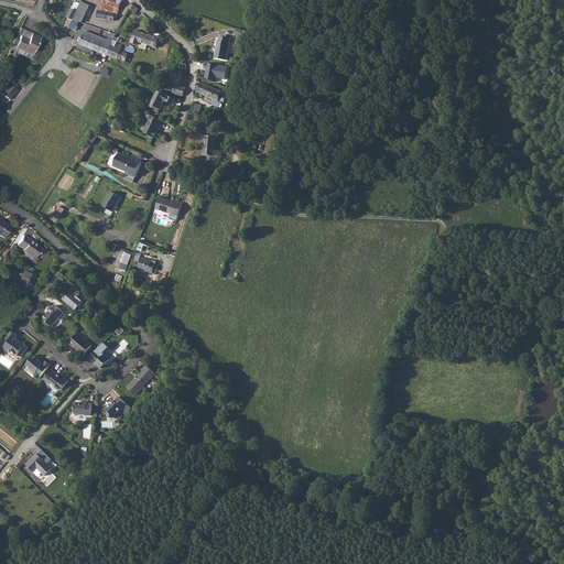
[(95,0),(105,4),(102,10),(115,13),(119,13),(122,4),(123,0),(95,0)]
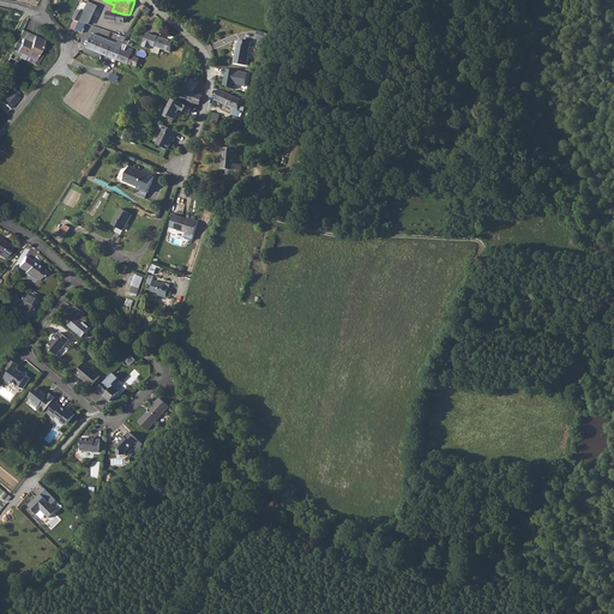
[(88,1),(78,22),(85,24),(88,25),(97,6),(88,1)]
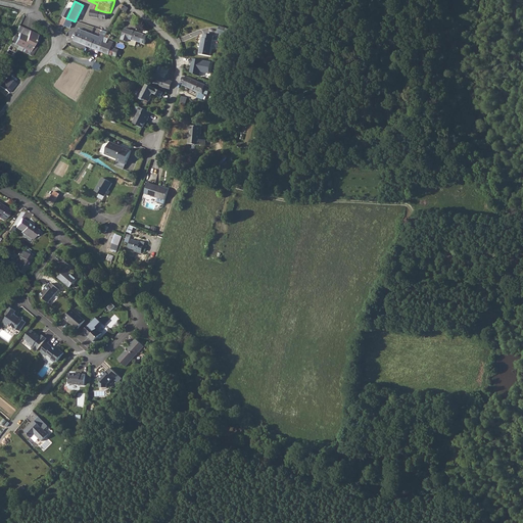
[(109,17),(110,16),(110,13),(92,9),(91,17),(106,20),(106,19),(109,19),(109,17)]
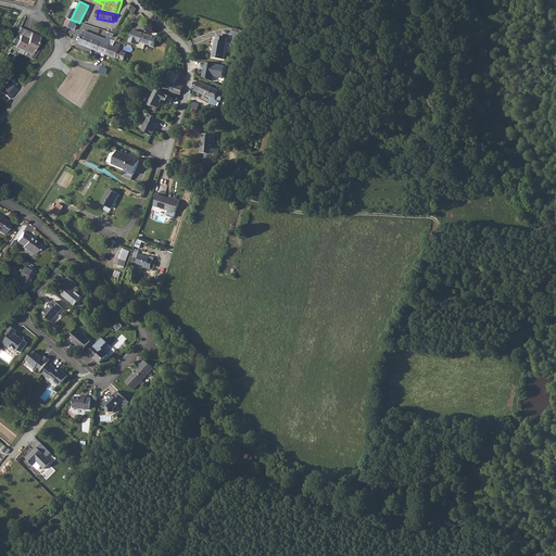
[(77,22),(71,20),(67,26),(74,29),(77,22)]
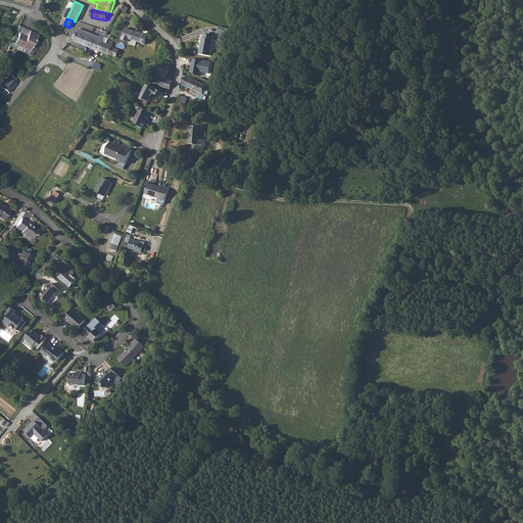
[(231,37),(233,31),(220,26),(218,33),(231,37)]
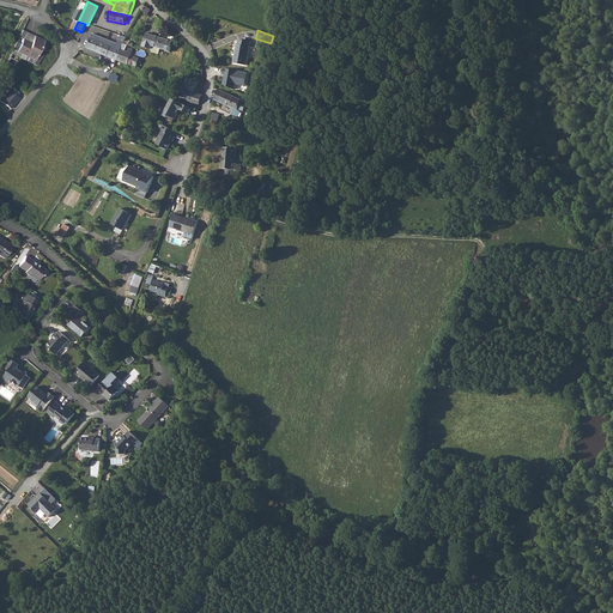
[(93,32),(89,48),(102,54),(103,54),(138,67),(139,64),(143,64),(144,60),(132,55),(134,50),(129,48),(128,52),(121,49),(126,40),(120,38),(119,42),(93,32)]
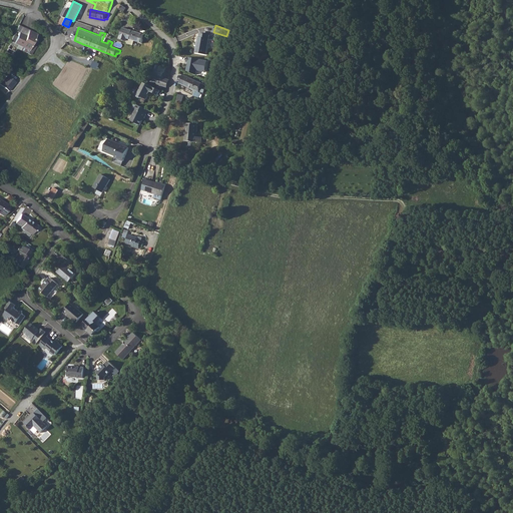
[(122,28),(119,39),(125,41),(126,38),(129,39),(142,43),(144,35),(122,28)]
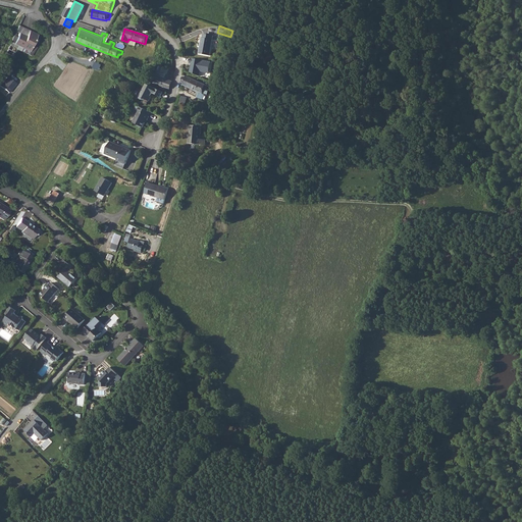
[(19,34),(14,44),(22,47),(30,51),(38,35),(30,32),(28,37),(19,34)]
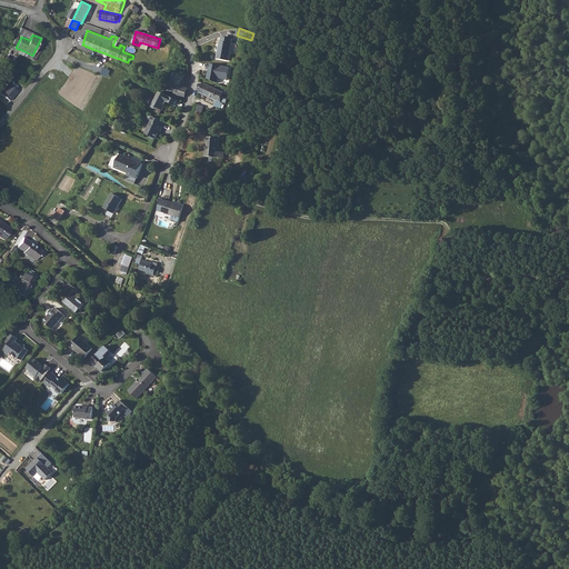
[(220,41),(217,59),(228,61),(232,39),(221,37),(220,41)]
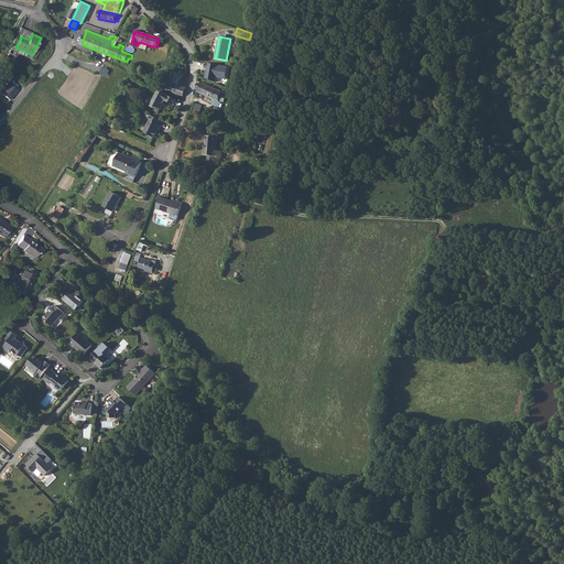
[(206,64),(204,78),(213,79),(214,77),(225,79),(226,66),(206,64)]
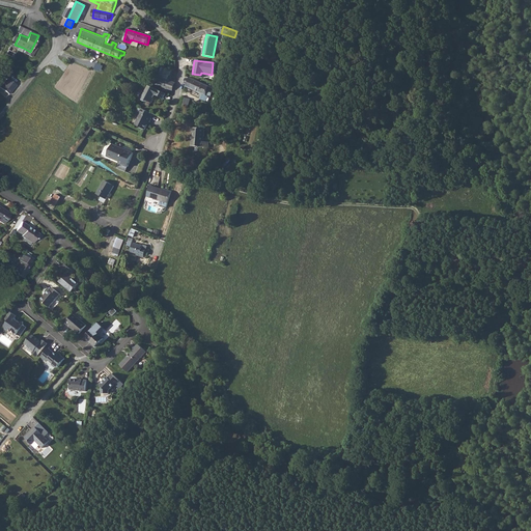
[(189,77),(185,86),(186,86),(199,93),(203,84),(189,77)]
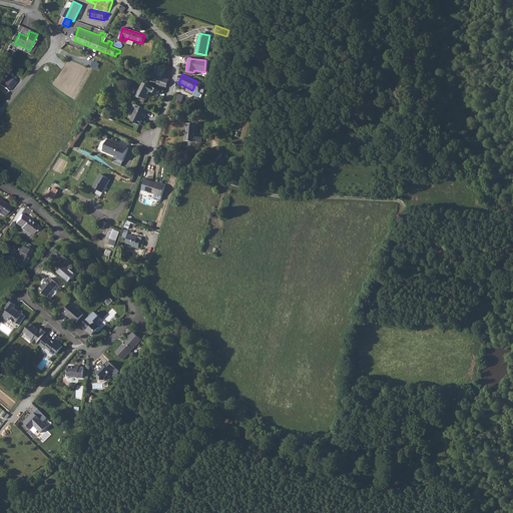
[(9,90),(16,82),(7,75),(0,84),(9,90)]
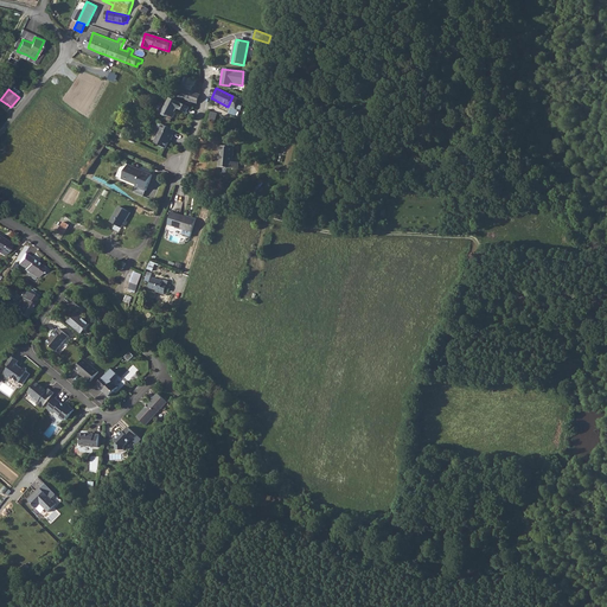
[(189,90),(185,100),(197,104),(199,94),(189,90)]
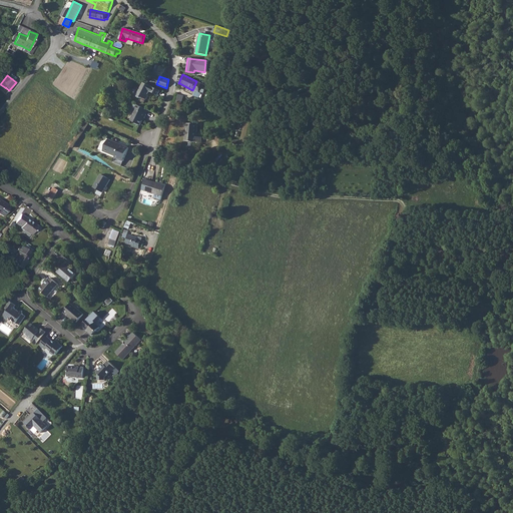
[(196,81),(192,90),(195,91),(193,96),(199,98),(199,97),(200,98),(202,94),(203,94),(206,85),(196,81)]
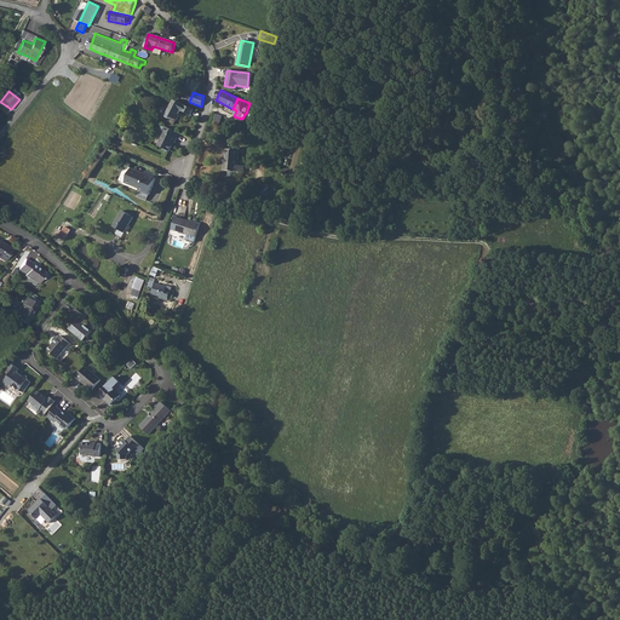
[(193,110),(173,99),(167,110),(166,110),(162,116),(168,119),(172,119),(177,121),(179,115),(178,115),(181,110),(182,108),(183,109),(182,112),(190,116),(193,110)]
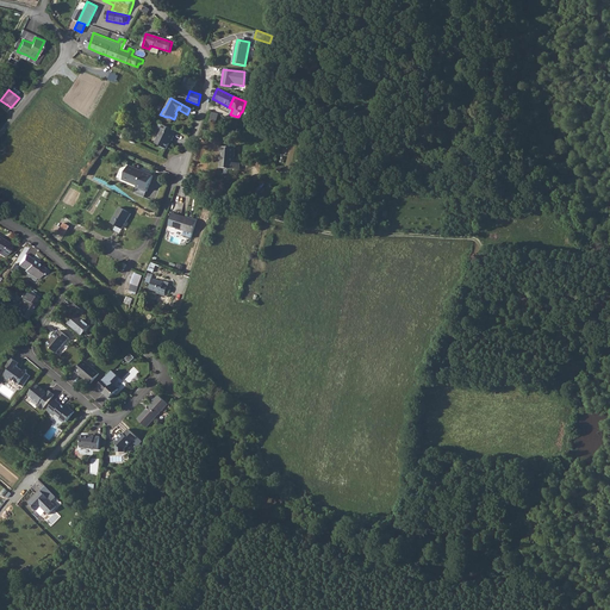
[(172,141),(174,136),(173,136),(175,131),(162,125),(160,130),(161,130),(155,144),(166,149),(170,141),(172,141)]
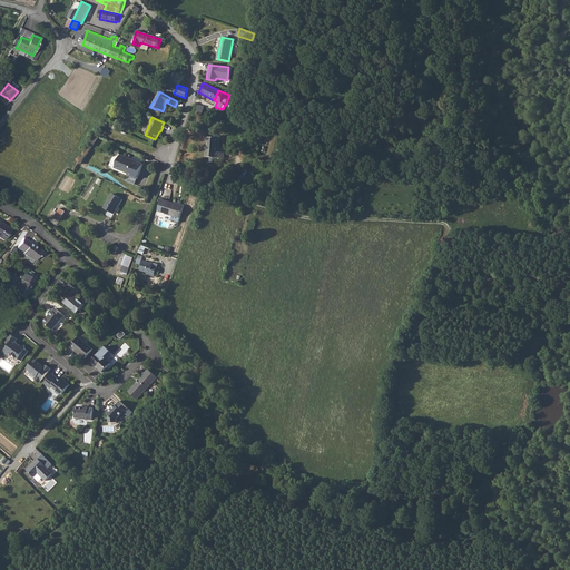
[(206,146),(205,157),(208,157),(224,158),(224,153),(218,151),(219,138),(206,137),(206,143),(207,143),(207,146),(206,146)]
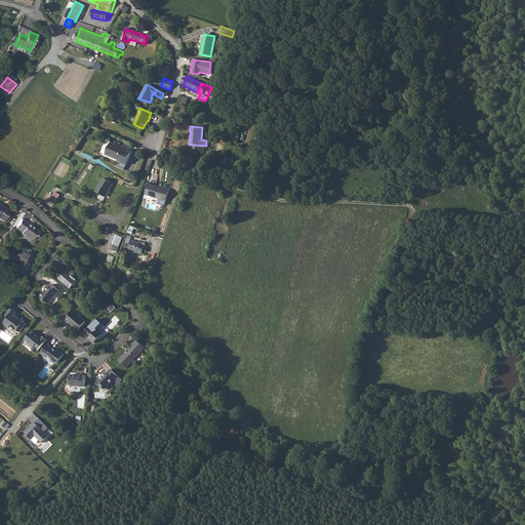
[(120,146),(112,143),(106,155),(119,160),(121,161),(120,163),(126,165),(132,151),(123,148),(123,149),(119,148),(120,146)]
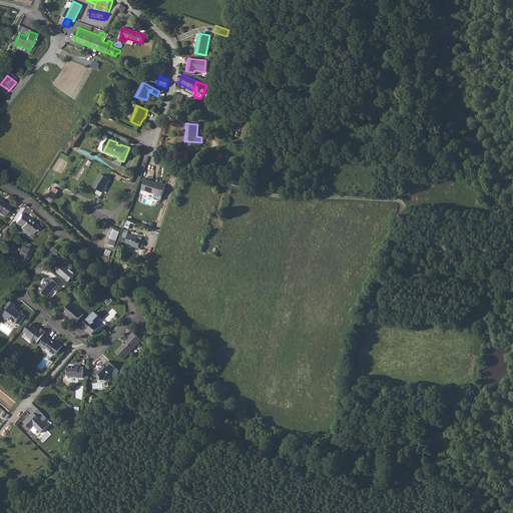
[(93,187),(99,190),(103,192),(110,179),(101,174),(93,187)]
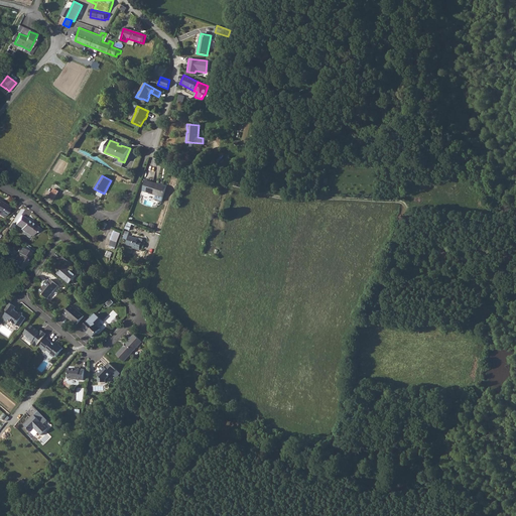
[(152,182),(149,192),(163,197),(166,186),(152,182)]
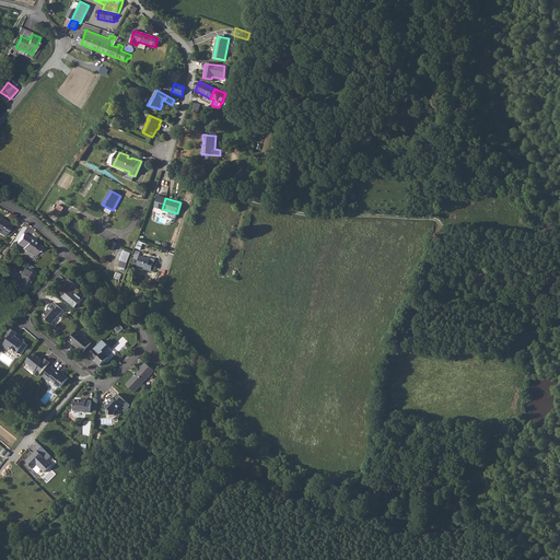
[(56,209),(54,213),(59,217),(65,208),(58,205),(56,209)]
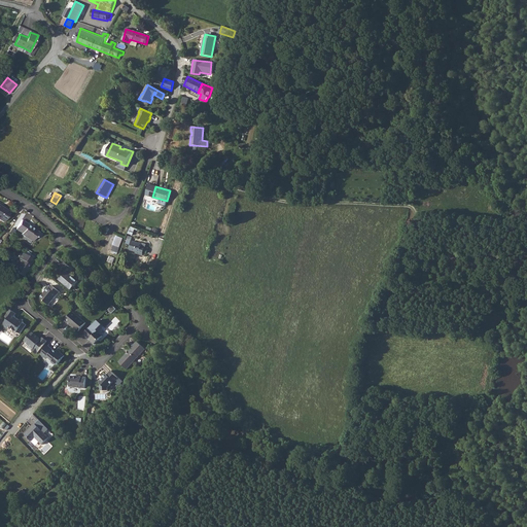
[(0,219),(4,221),(10,211),(0,205),(0,219)]
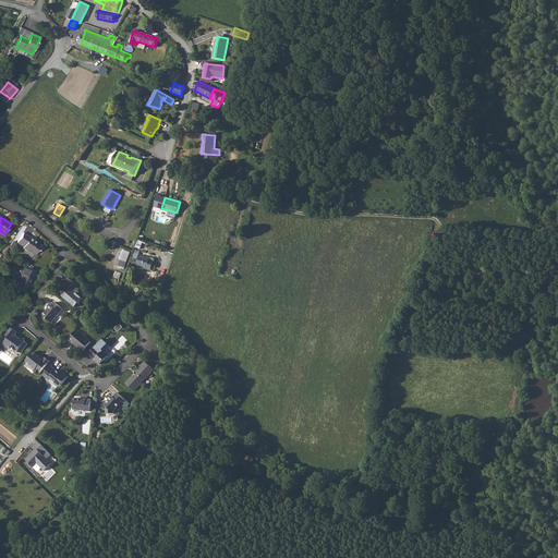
[(29,237),(23,232),(17,242),(24,245),(23,247),(34,255),(37,250),(38,251),(41,245),(35,241),(35,242),(33,241),(34,240),(34,239),(29,237)]
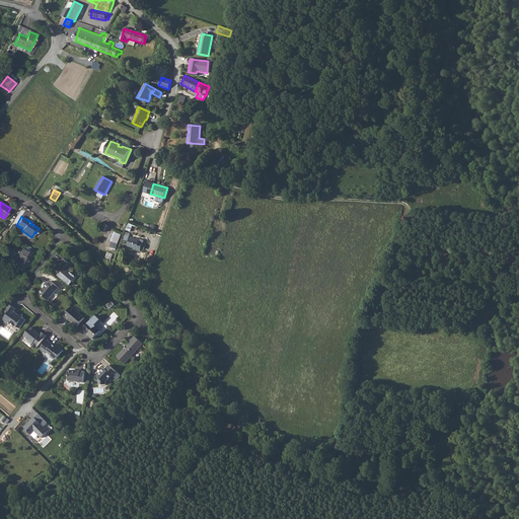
[(116,248),(121,234),(114,232),(108,246),(116,248)]
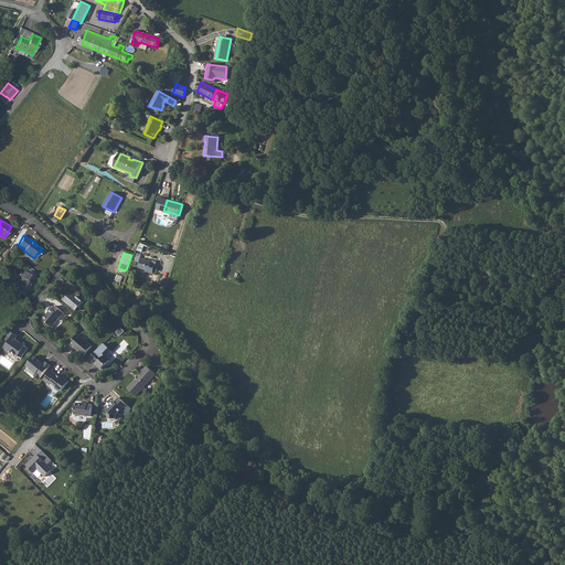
[(142,258),(139,268),(146,270),(145,272),(153,274),(156,264),(152,263),(153,260),(149,259),(149,260),(142,258)]
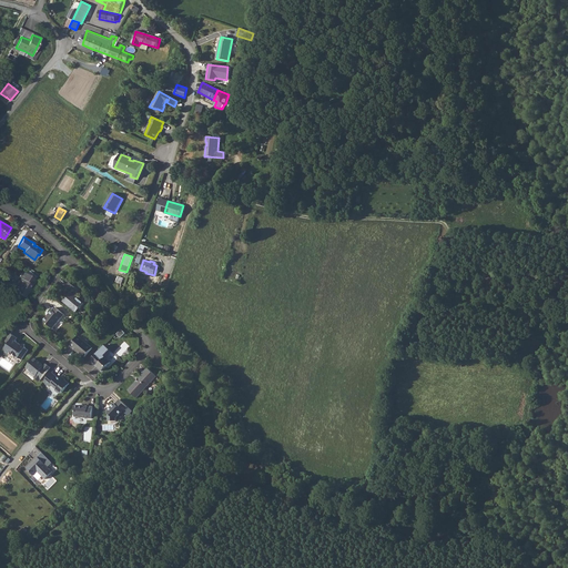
[(36,279),(22,271),(19,276),(21,277),(18,282),(16,282),(17,285),(14,287),(18,288),(19,293),(24,296),(28,292),(29,292),(31,287),(30,287),(29,286),(30,284),(32,285),(36,279)]
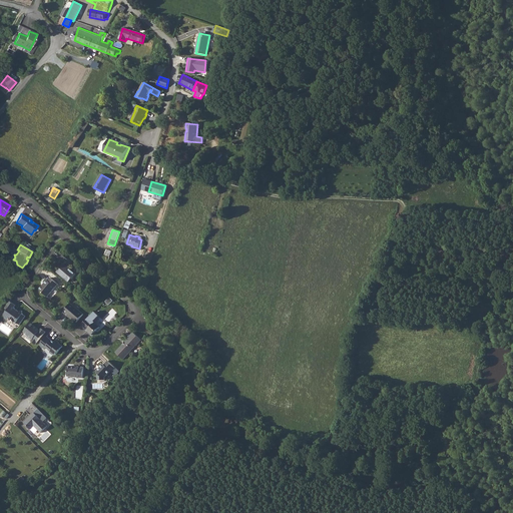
[(71,262),(63,255),(58,262),(63,267),(61,269),(58,273),(70,283),(73,279),(73,280),(74,279),(74,278),(77,275),(67,267),(71,262)]
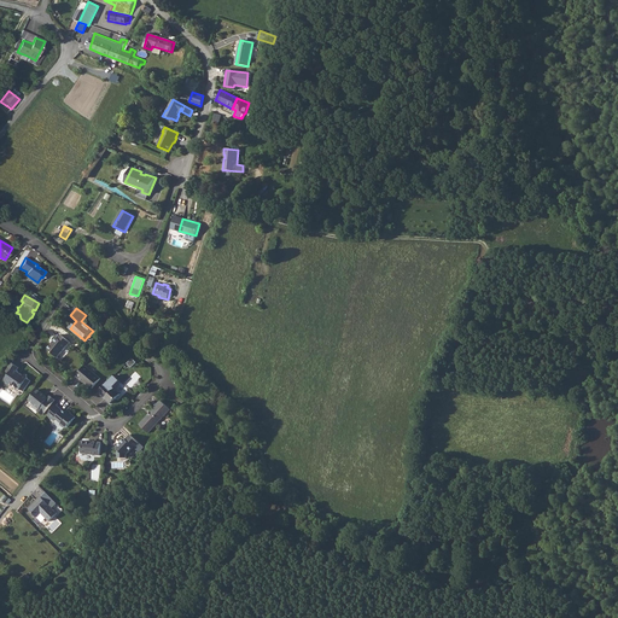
[(70,343),(62,334),(58,338),(57,337),(53,342),(54,342),(48,349),(58,357),(68,347),(70,343)]
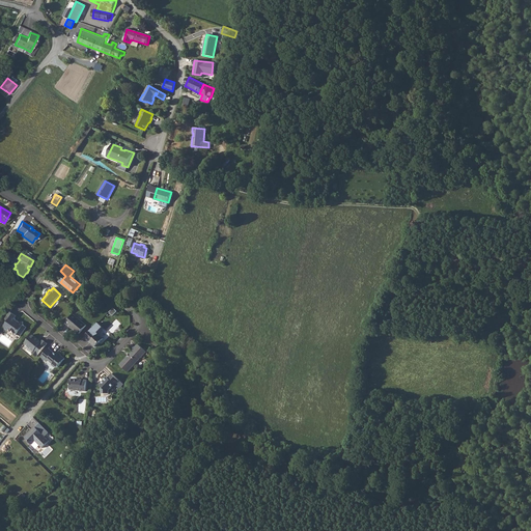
[(17,315),(10,311),(5,318),(8,320),(4,326),(4,329),(8,331),(9,329),(12,331),(14,335),(18,334),(20,336),(26,327),(24,325),(23,322),(20,322),(15,318),(17,315)]
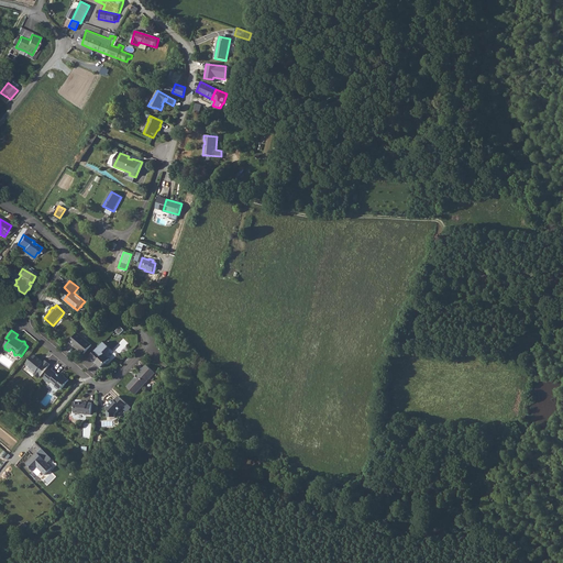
[(92,345),(78,333),(69,343),(74,346),(74,345),(85,354),(92,345)]
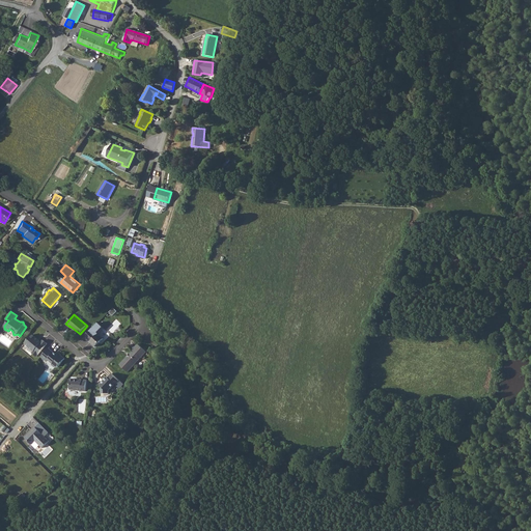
[(99,323),(92,329),(84,337),(87,340),(88,339),(95,346),(104,339),(100,335),(100,333),(104,329),(99,323)]
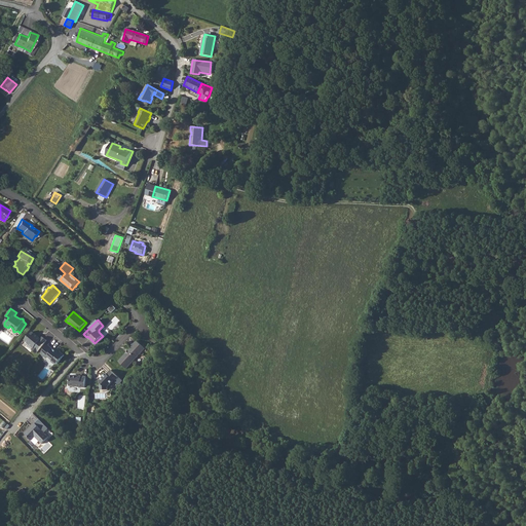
[(37,353),(47,340),(43,337),(41,339),(33,331),(25,340),(34,348),(32,349),(37,353)]
